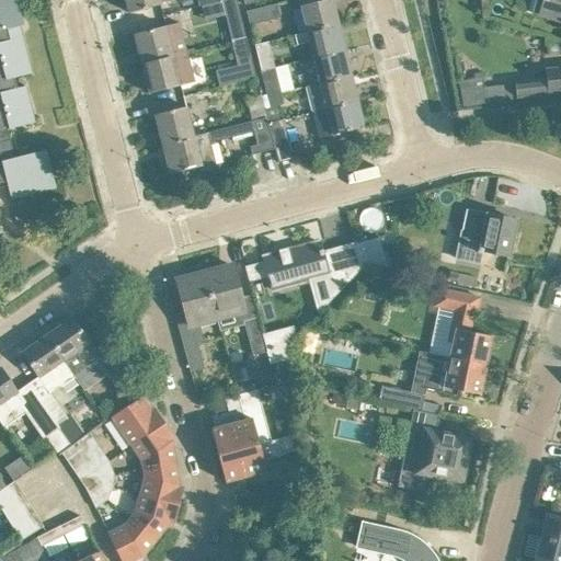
[(0,0),(0,182),(7,181),(11,199),(56,187),(46,150),(14,158),(7,129),(34,123),(25,86),(18,88),(14,78),(31,73),(22,37),(20,37),(16,26),(23,25),(16,0),(0,0)]
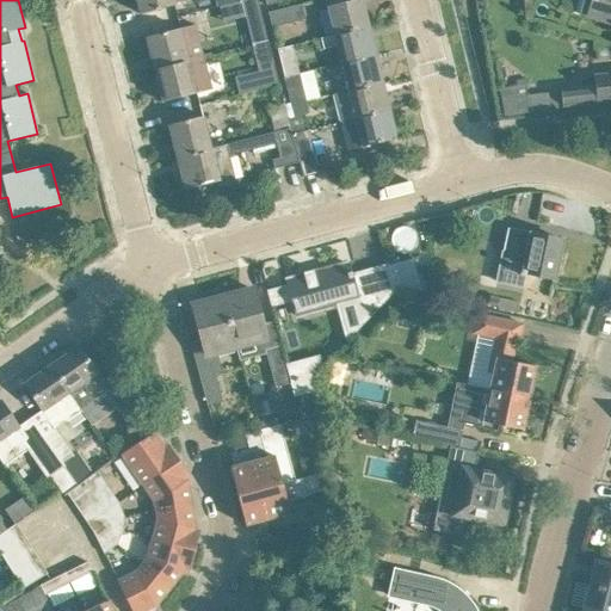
[(184,0),(136,0),(140,14),(185,2),(184,0)]
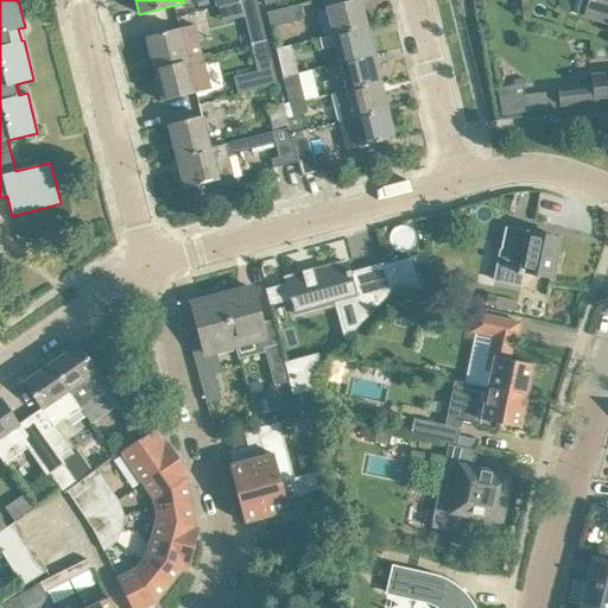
[(259,12),(255,0),(241,0),(216,6),(225,5),(229,19),(259,12)]
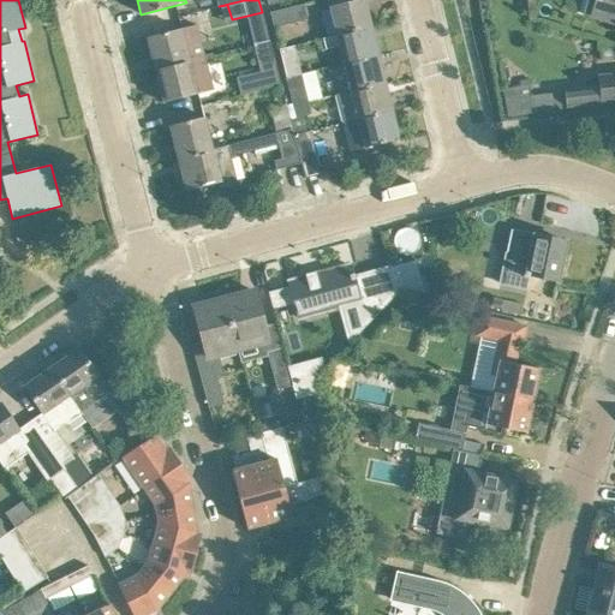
[(364,0),(354,0),(340,4),(329,6),(336,35),(371,27),(364,0)]
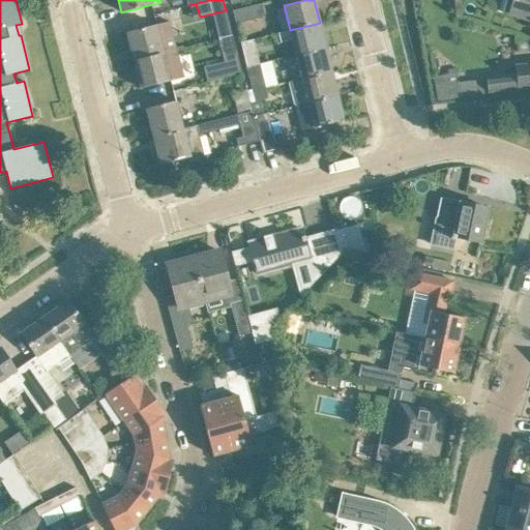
[(529,0),(505,0),(501,13),(529,22),(529,0)]
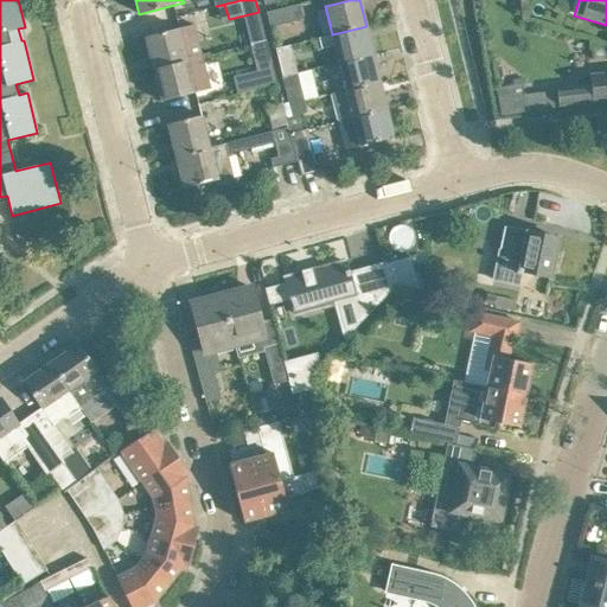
[(304,19),(300,5),(267,13),(269,26),(304,19)]
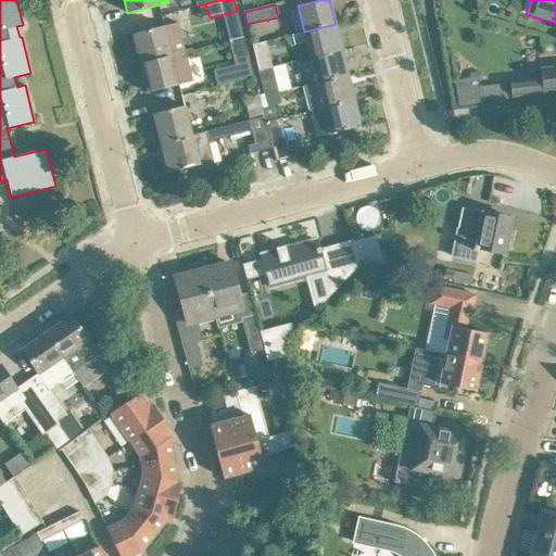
[(185,52),(177,22),(133,34),(140,63),(185,52)]
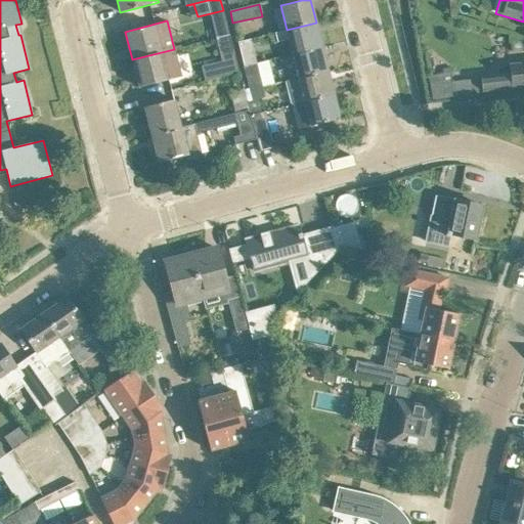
[(316,23),(275,33),(277,42),(289,40),(293,54),(321,47),(316,23)]
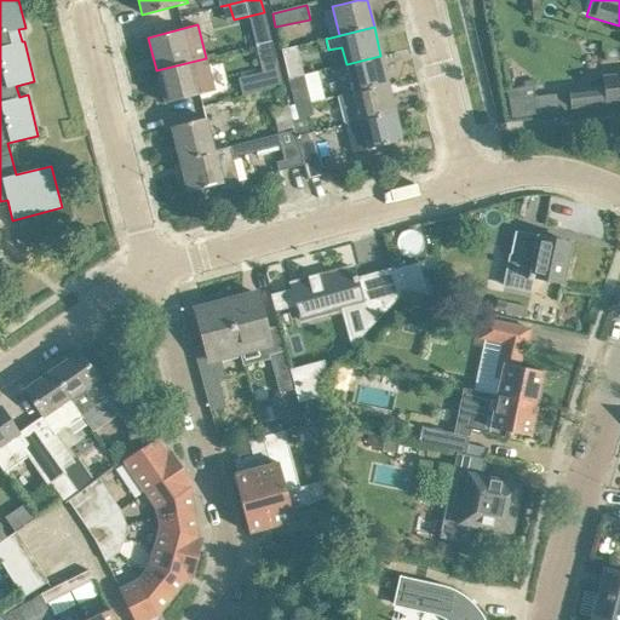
[(262,73),(239,79),(242,96),(282,86),(271,41),(256,46),(262,73)]
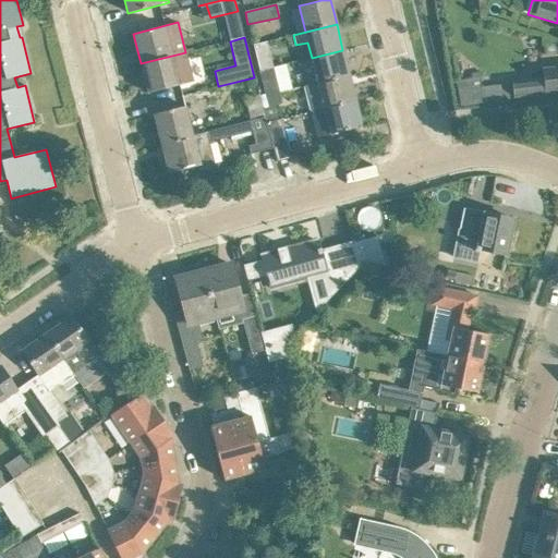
[(546,52),(557,50),(557,46),(557,40),(545,37),(546,52)]
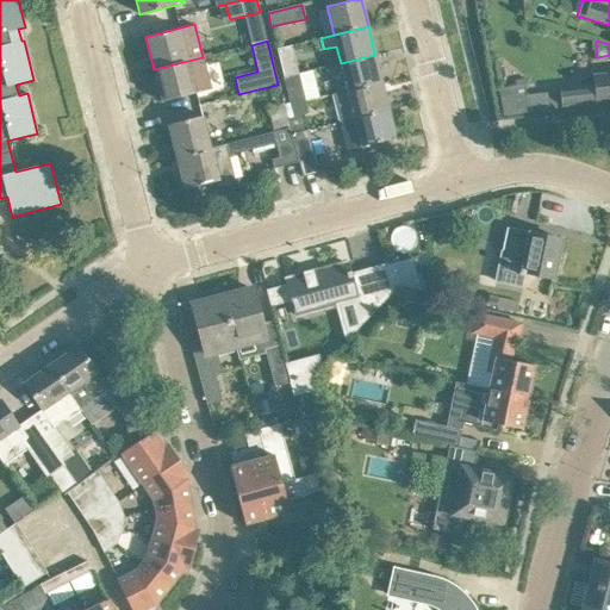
[(298,73),(290,45),(277,49),(284,76),(298,73)]
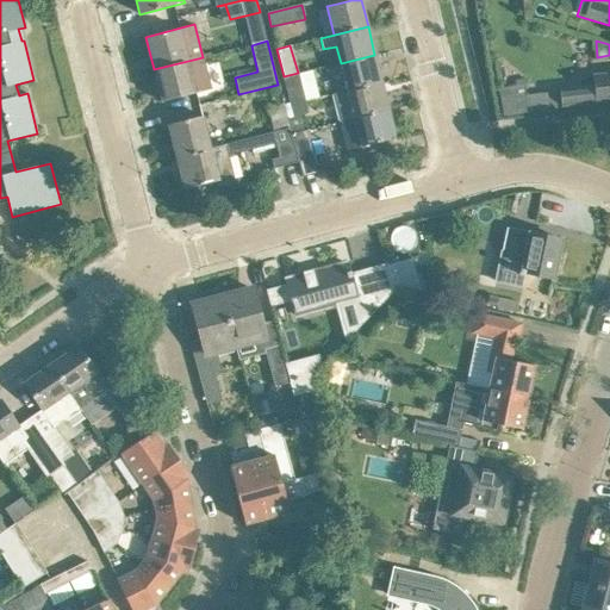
[(341,63),(347,91),(381,82),(374,55),(341,63)]
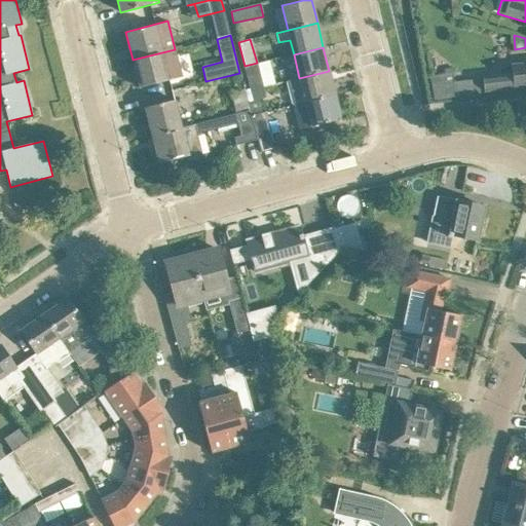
[(175,49),(133,60),(140,87),(182,77),(175,49)]
